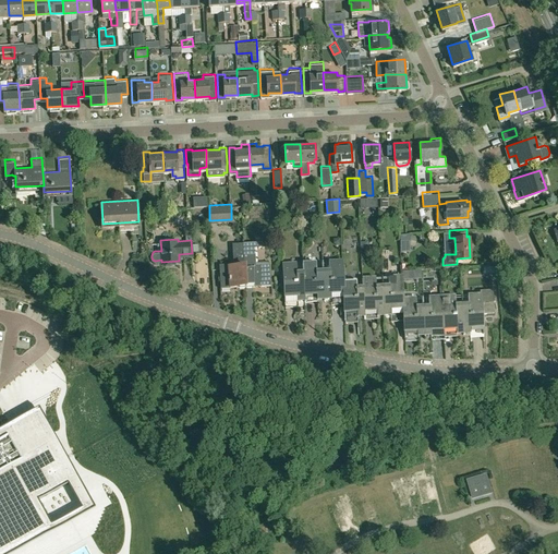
[(245,284),(270,281),(269,259),(256,260),(255,239),(243,240),(244,266),(245,284)]
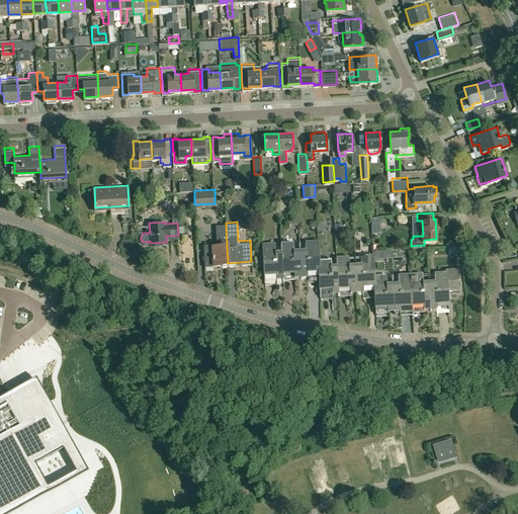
[(227,247),(226,223),(217,224),(218,242),(204,243),(205,264),(228,263),(227,247)]
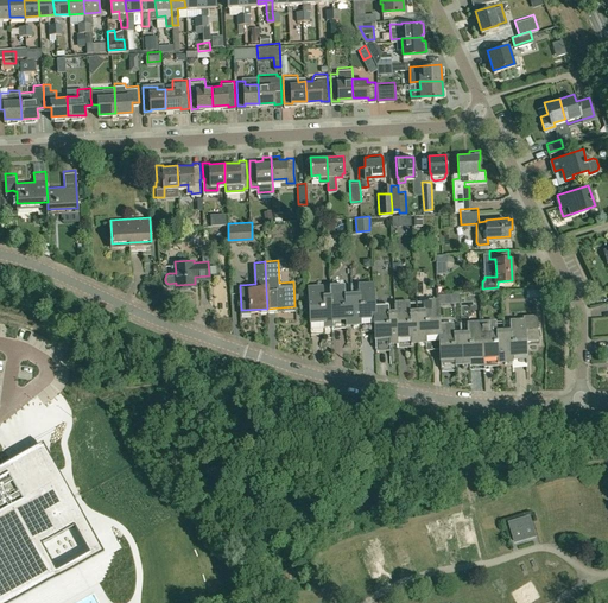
[(354,324),(375,323),(374,300),(374,280),(358,280),(359,293),(353,293),(354,321),(354,324)]
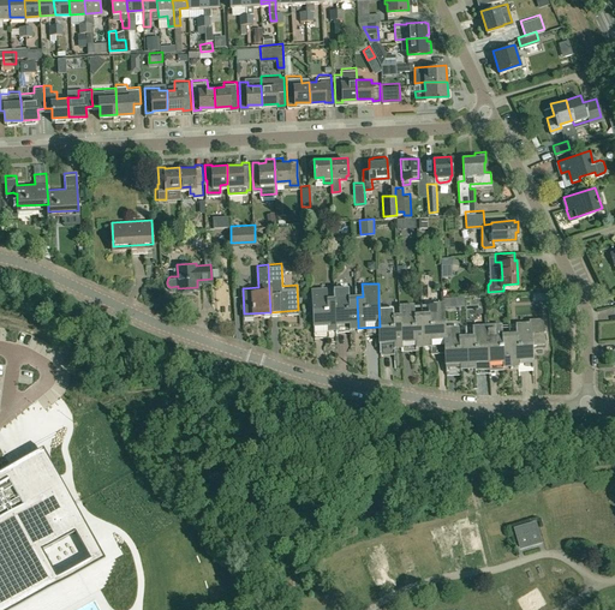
[(335,303),(336,329),(358,328),(358,324),(357,297),(351,297),(350,285),(334,286),(335,298),(335,303)]
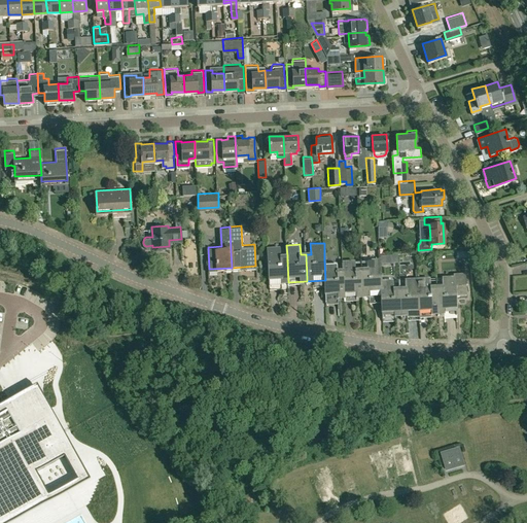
[(287,255),(282,255),(281,245),(268,246),(270,283),(288,282),(287,259),(287,255)]
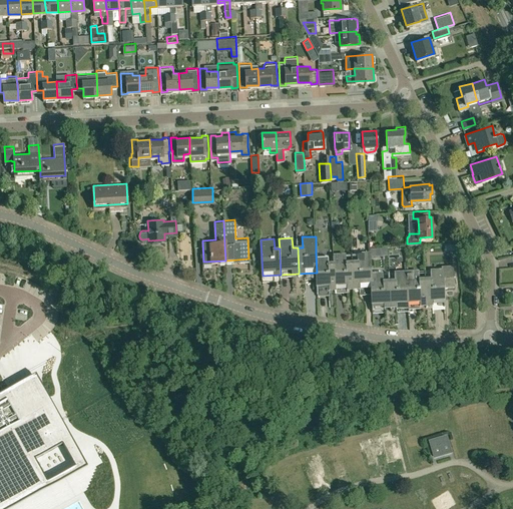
[(387,245),(370,246),(371,255),(388,253),(387,245)]
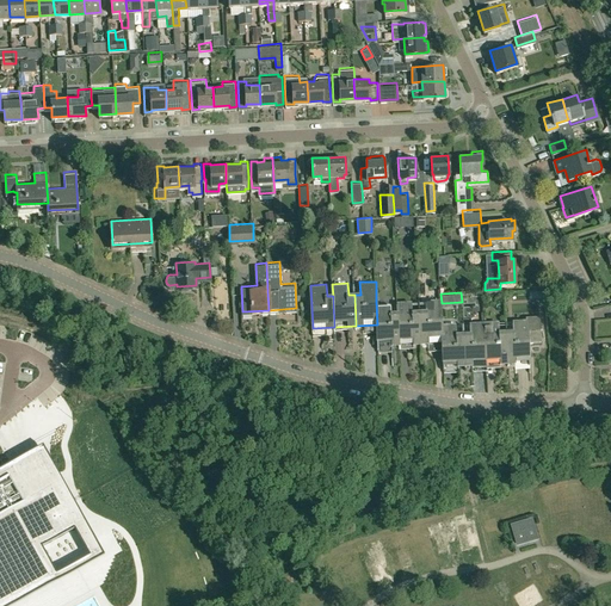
[(420,311),(421,342),(443,342),(442,322),(440,298),(425,298),(426,311),(420,311)]
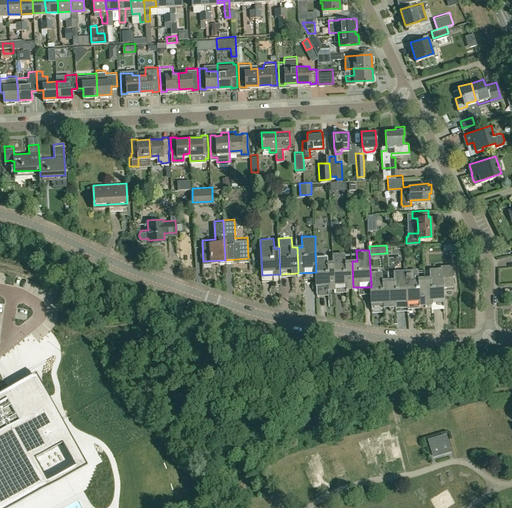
[(334,277),(335,288),(353,287),(352,261),(347,262),(346,251),(333,252),(334,263),(334,277)]
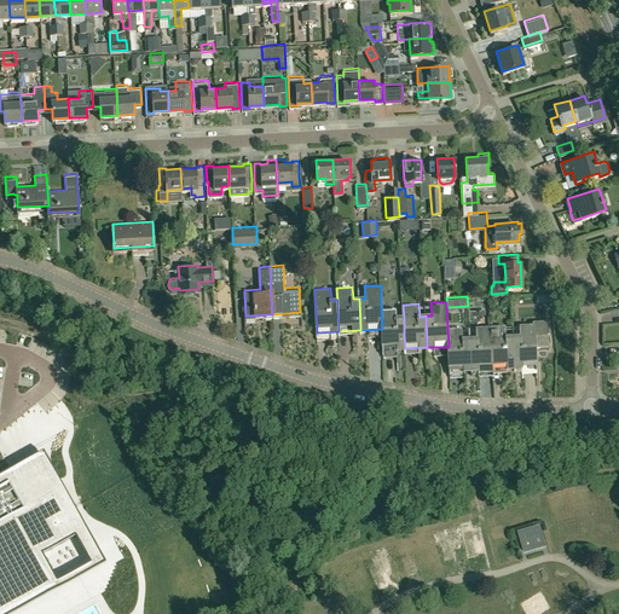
[(382,329),(383,349),(405,348),(404,335),(404,318),(398,318),(397,305),(381,306),(382,329)]
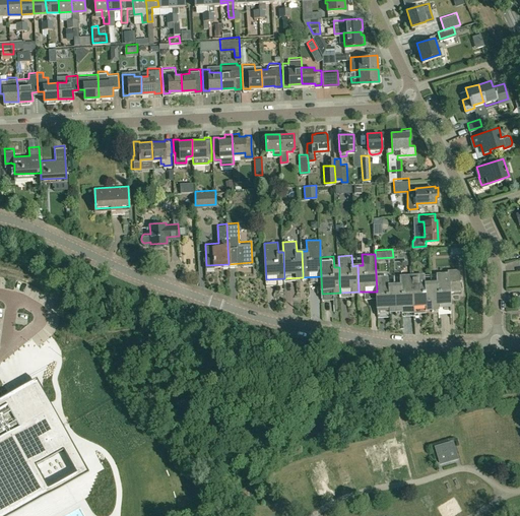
[(432,296),(432,309),(450,308),(449,288),(459,288),(458,268),(448,268),(448,270),(436,271),(436,282),(431,282),(432,296)]
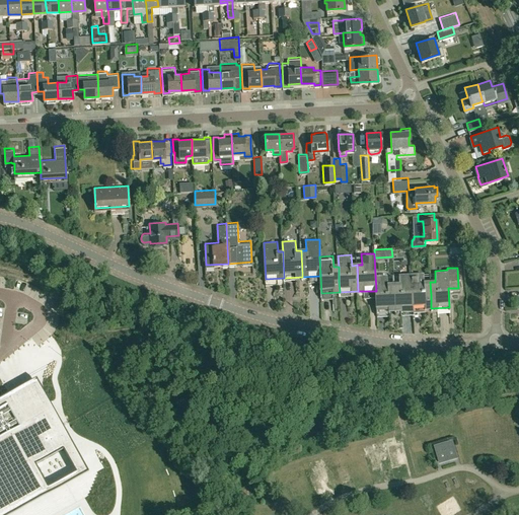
[(412,288),(414,309),(431,308),(431,295),(430,282),(425,282),(425,271),(412,272),(412,288)]
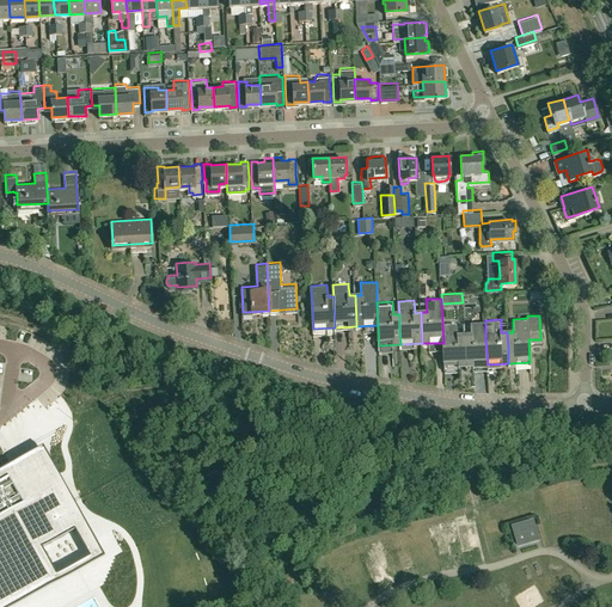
[(465,343),(465,366),(488,365),(485,339),(485,320),(470,322),(470,335),(464,335),(465,343)]
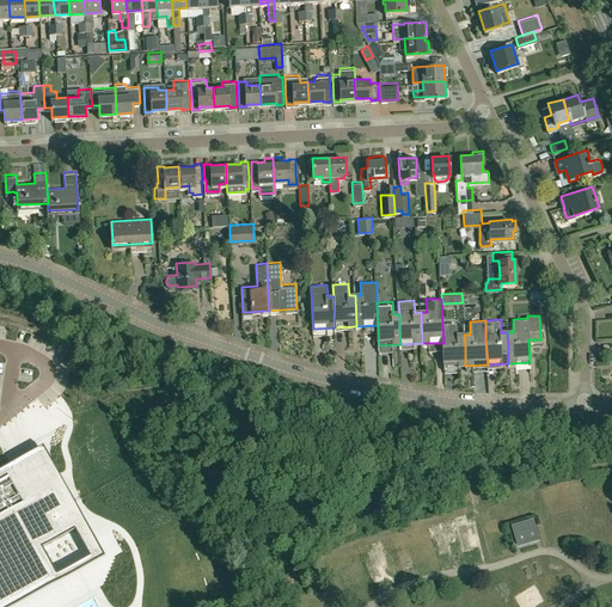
[(458,322),(442,323),(444,343),(445,367),(465,366),(465,343),(464,335),(458,335),(458,322)]
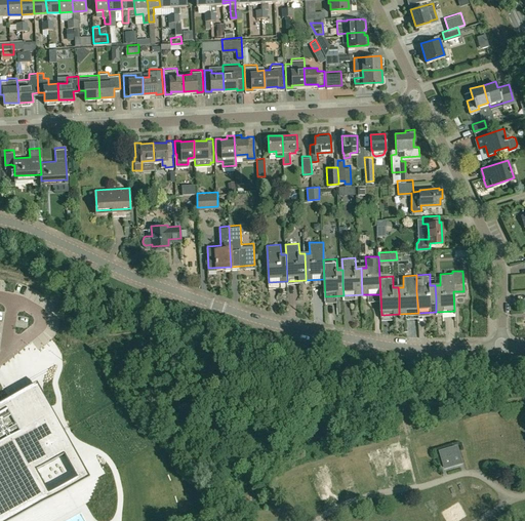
[(366,396),(358,397),(360,419),(369,418),(366,396)]
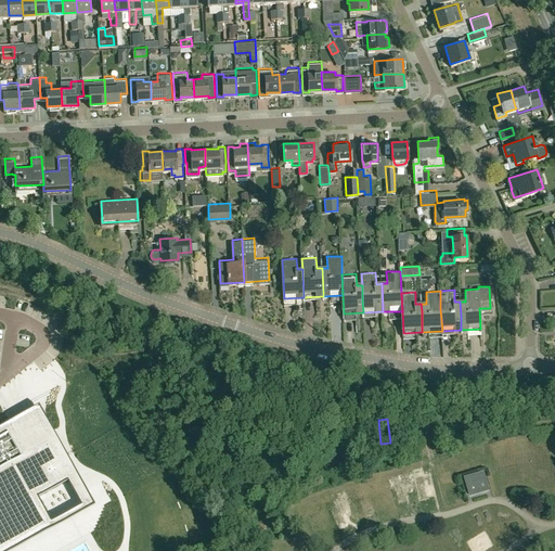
[(11,427),(0,433),(0,550),(50,523),(36,497),(66,479),(46,444),(27,455),(11,427)]
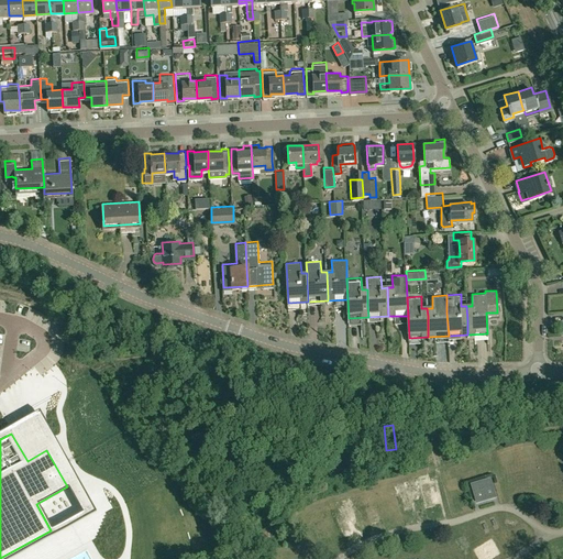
[(528,446),(531,458),(539,457),(536,444),(528,446)]
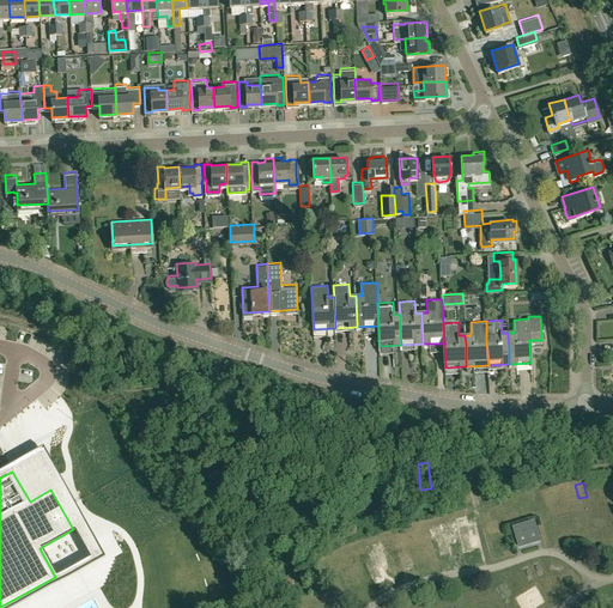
[(600,498),(610,492),(605,484),(595,488),(600,498)]
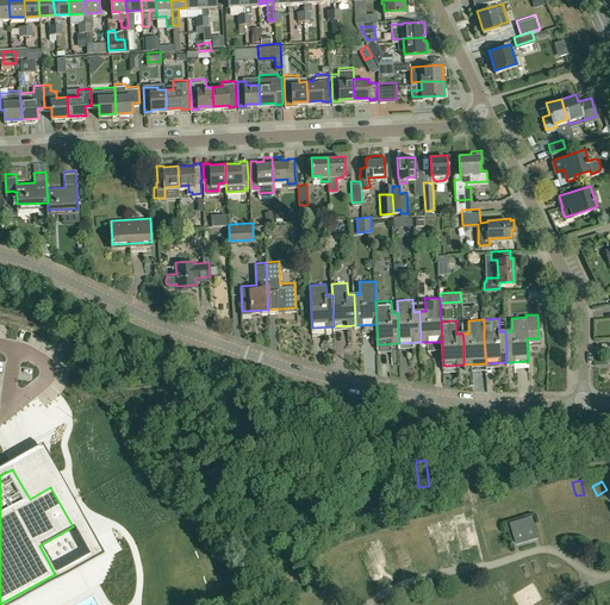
[(515,524),(518,546),(543,541),(539,519),(515,524)]
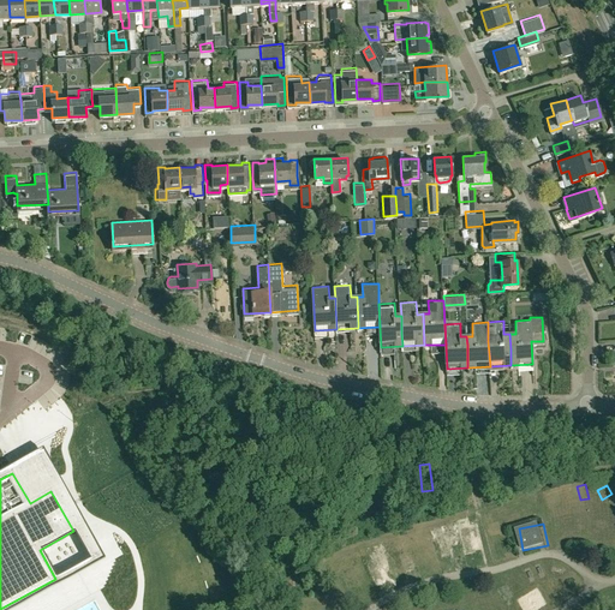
[(476,537),(483,536),(481,525),(466,527),(472,552),(479,551),(476,537)]
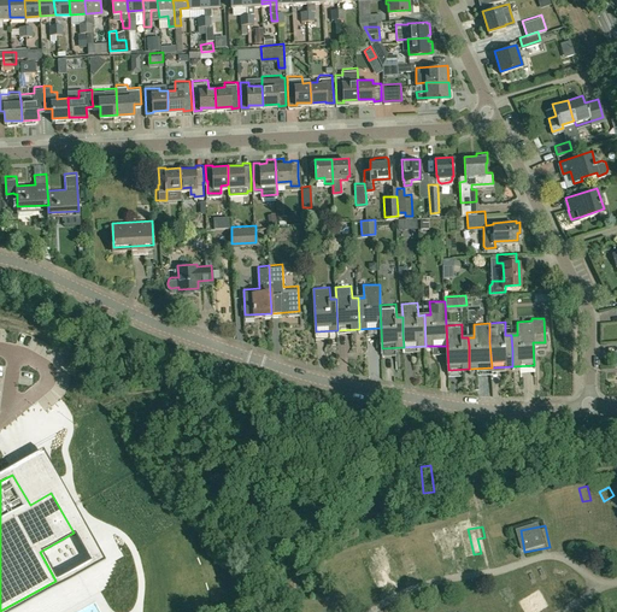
[(448,534),(441,537),(450,558),(457,555),(448,534)]
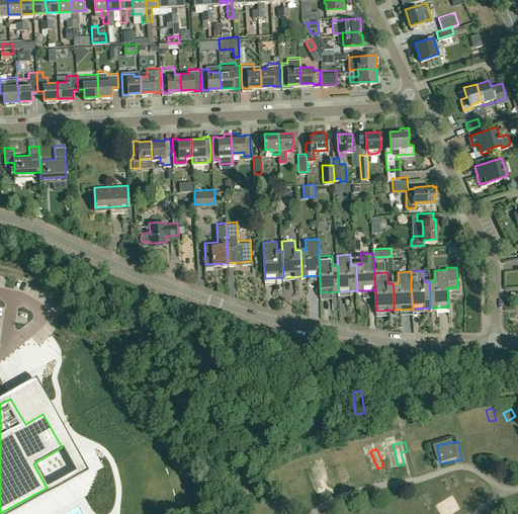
[(502,451),(502,461),(513,460),(512,451),(502,451)]
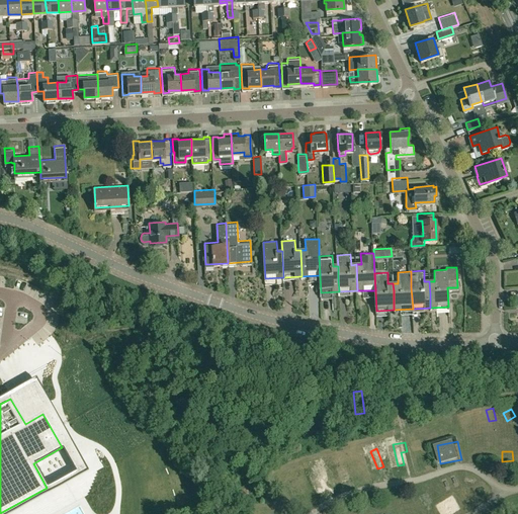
[(334,463),(338,481),(349,479),(345,460),(334,463)]
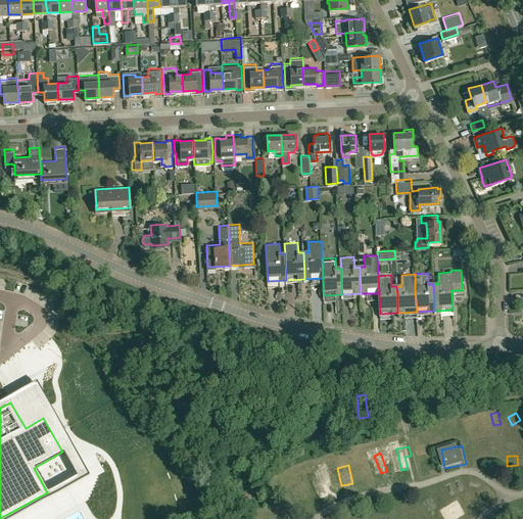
[(327,494),(334,490),(327,479),(321,483),(327,494)]
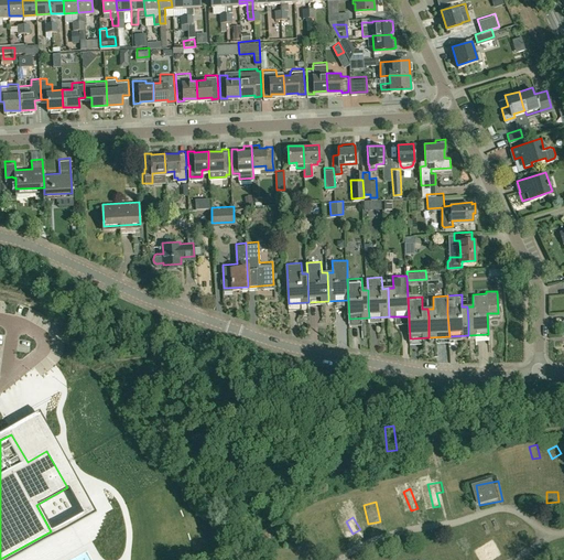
[(328,547),(336,540),(322,523),(314,529),(328,547)]
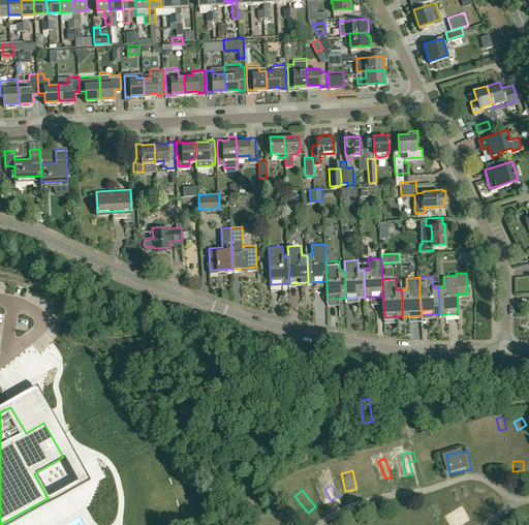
[(158,504),(134,524),(148,524),(163,511),(158,504)]
